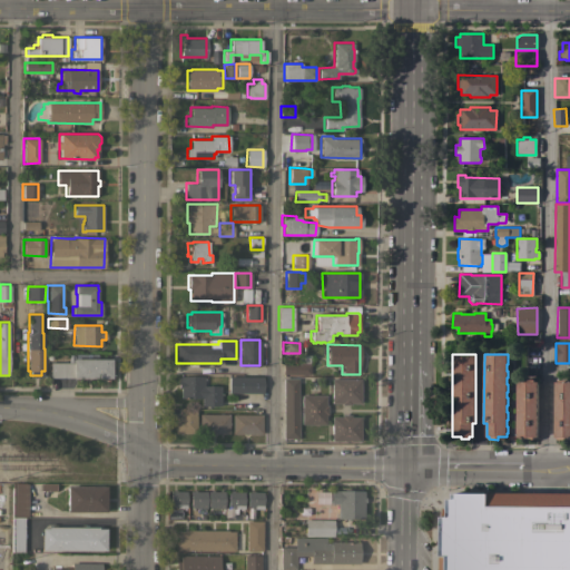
[(283,373),(283,364),(297,364),(298,355),(310,355),(310,374),(283,373)]
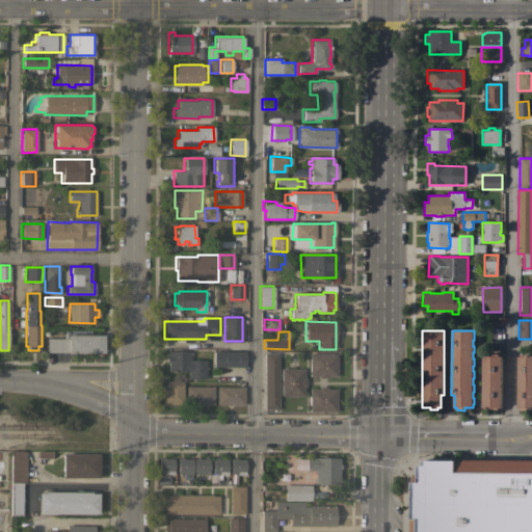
[(103,335),(103,353),(68,352),(47,352),(47,338),(68,338),(68,335),(103,335)]
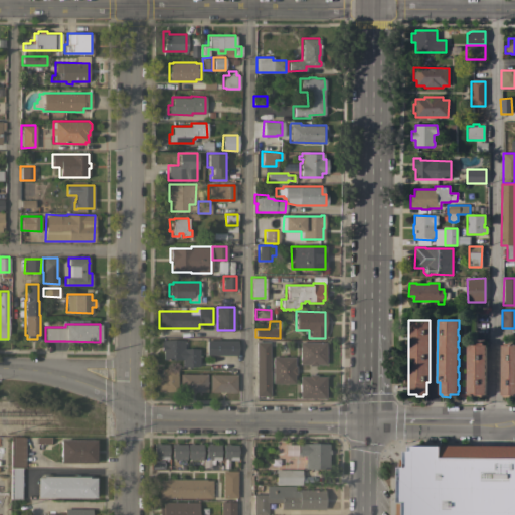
[(199,366),(182,366),(182,359),(163,359),(163,350),(161,350),(161,339),(163,339),(163,340),(184,340),(184,348),(199,348),(199,366)]
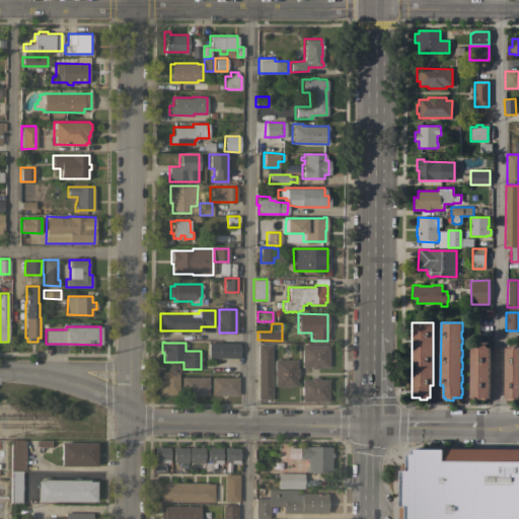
[(238,342),(238,357),(208,357),(208,342),(238,342)]
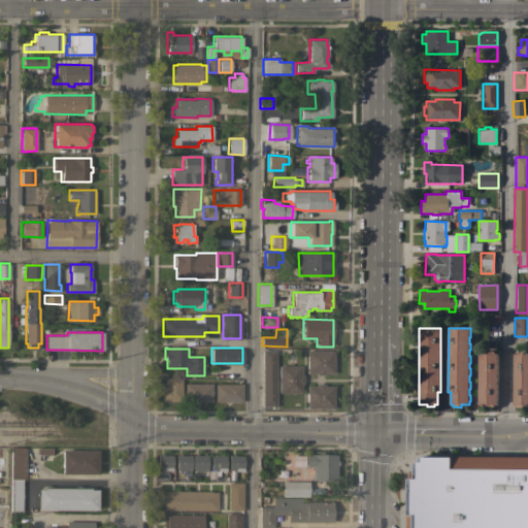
[(262,351),(275,351),(275,380),(276,380),(276,406),(262,406),(262,351)]
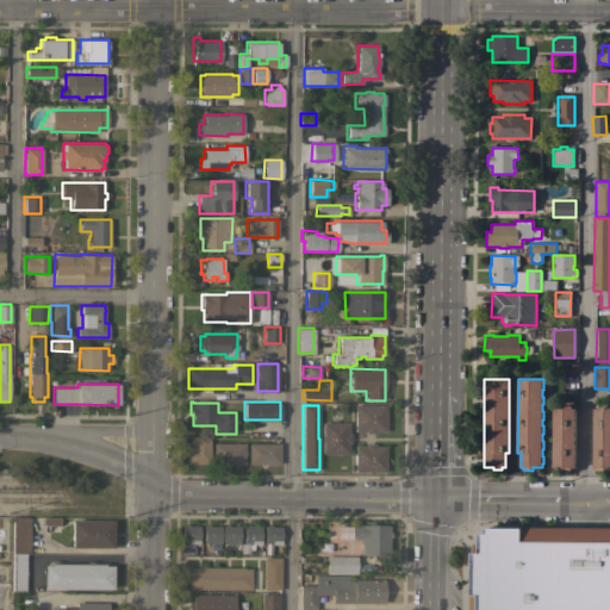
[(354,405),(385,405),(385,431),(374,431),(374,433),(365,433),(365,431),(354,431),(354,405)]
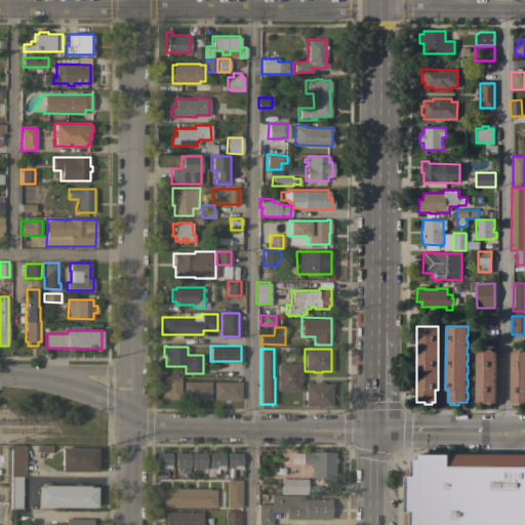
[(477,352),(485,352),(485,350),(492,350),(492,352),(495,352),(494,403),(492,402),(492,405),(484,405),(484,403),(476,403),(477,352)]
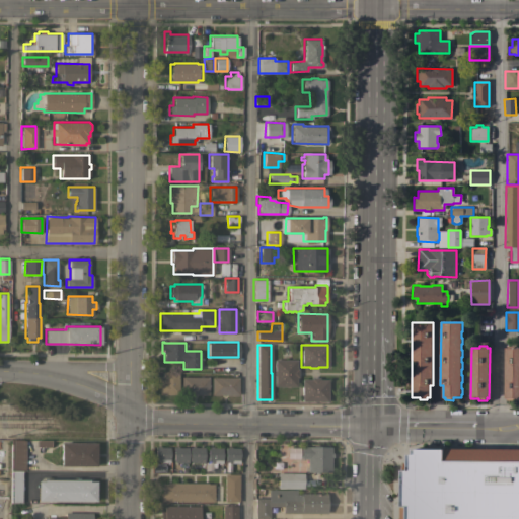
[(505,348),(508,348),(508,346),(516,346),(516,348),(518,348),(518,398),(516,398),(516,400),(508,400),(508,398),(505,398),(505,348)]
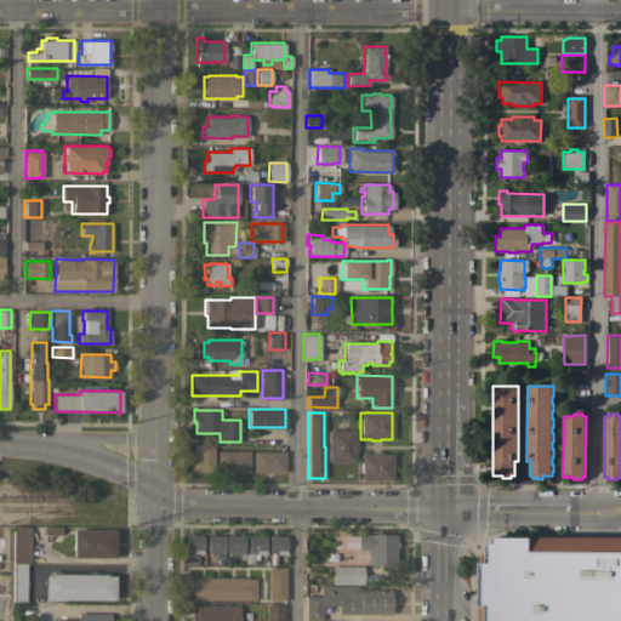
[(354,431),(354,442),(355,442),(355,451),(354,451),(354,462),(328,462),(328,429),(354,431)]
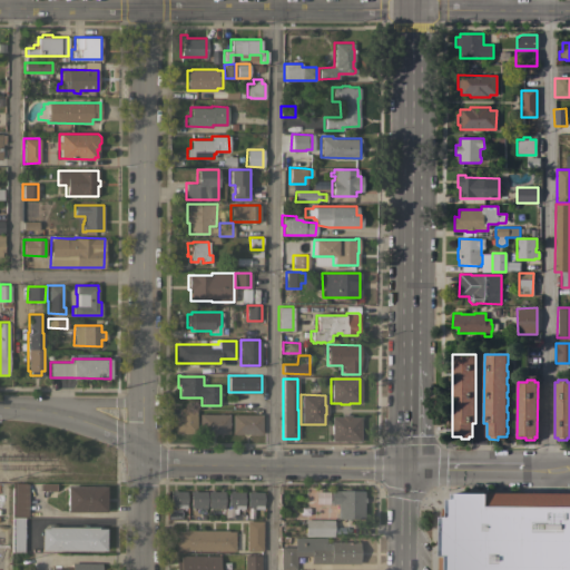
[(196,433),(175,433),(175,419),(178,419),(178,408),(196,408),(196,433)]
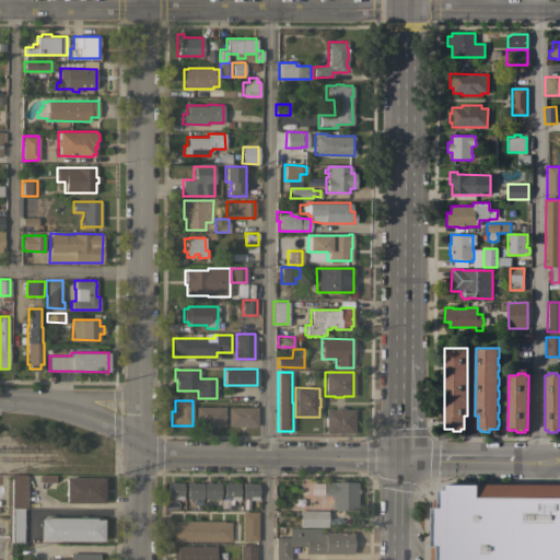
[(224,406),(224,426),(196,426),(196,406),(224,406)]
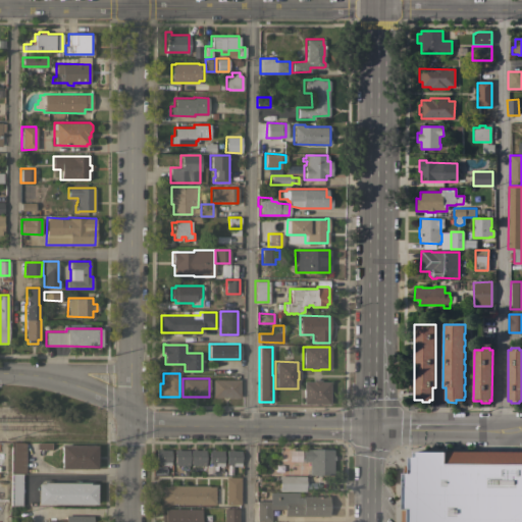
[(240,379),(240,397),(212,397),(212,379),(240,379)]
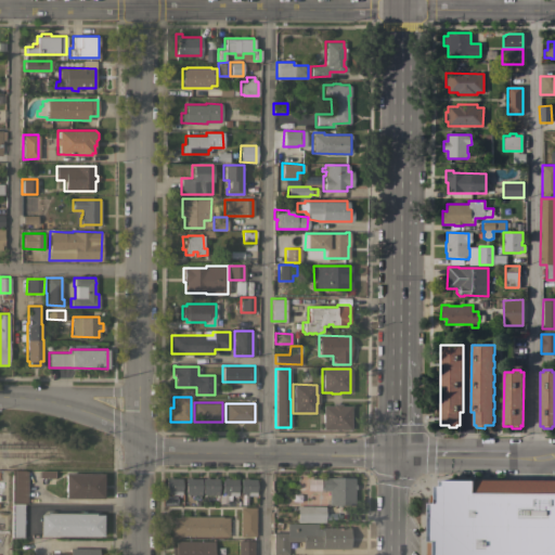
[(322,429),(322,405),(332,405),(332,403),(340,403),(340,405),(350,405),(350,429),(322,429)]
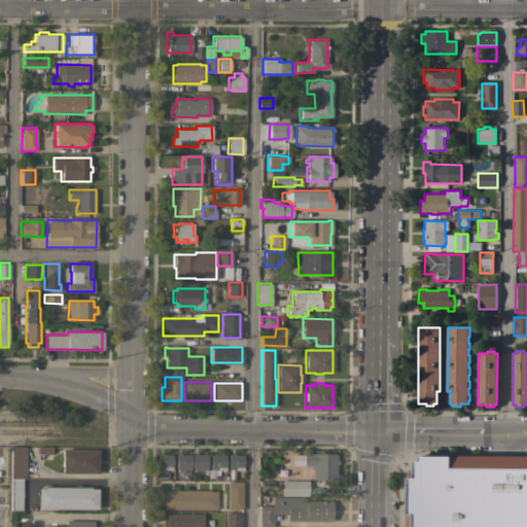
[(25,478),(22,478),(22,510),(10,510),(10,447),(25,447),(25,478)]
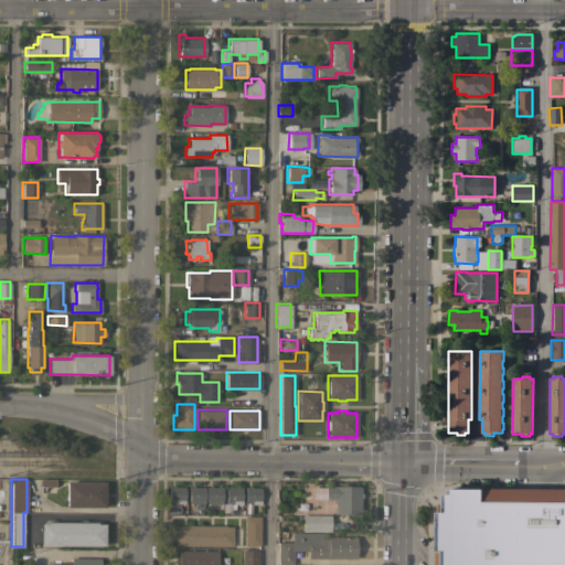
[(104,482),(104,507),(65,507),(65,481),(104,482)]
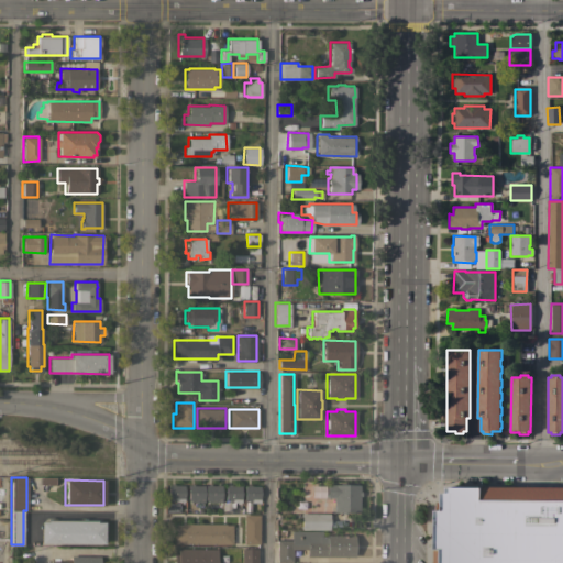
[(184,501),(175,501),(175,500),(172,500),(172,499),(167,499),(168,485),(170,485),(170,484),(174,484),(174,485),(184,485),(184,501)]
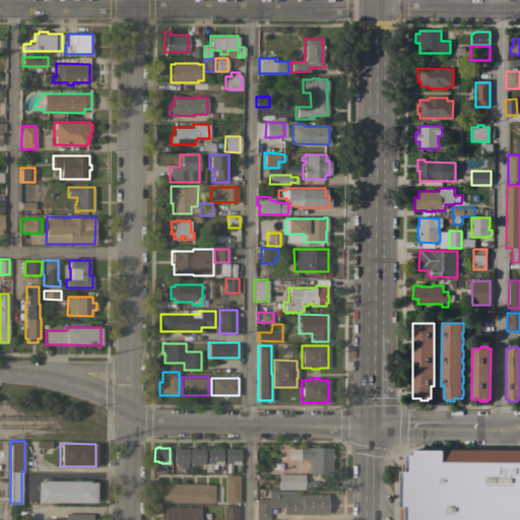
[(188,463),(175,463),(175,462),(173,462),(173,448),(176,448),(176,447),(179,447),(179,448),(188,448),(188,463)]
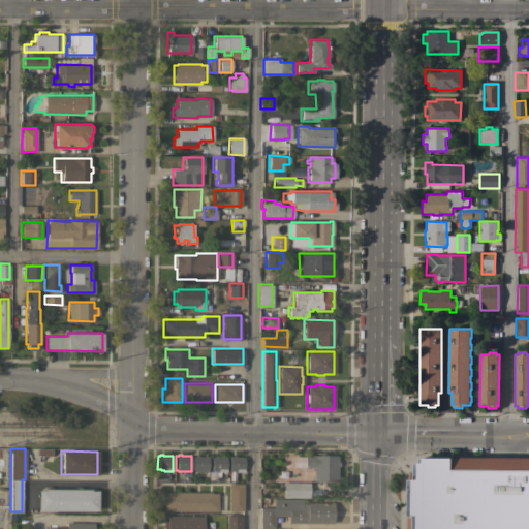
[(192,456),(194,456),(194,455),(197,455),(197,456),(208,456),(208,471),(193,471),(193,469),(192,469),(192,456)]
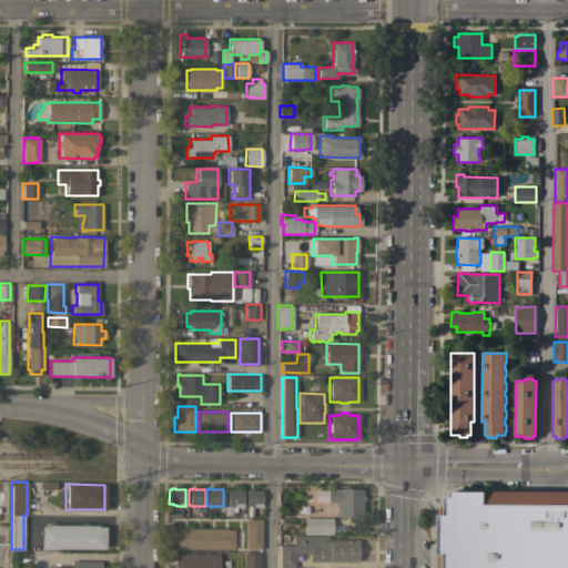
[(226,489),(229,489),(229,488),(232,488),(232,489),(243,489),(243,506),(233,506),(234,505),(226,504),(226,489)]
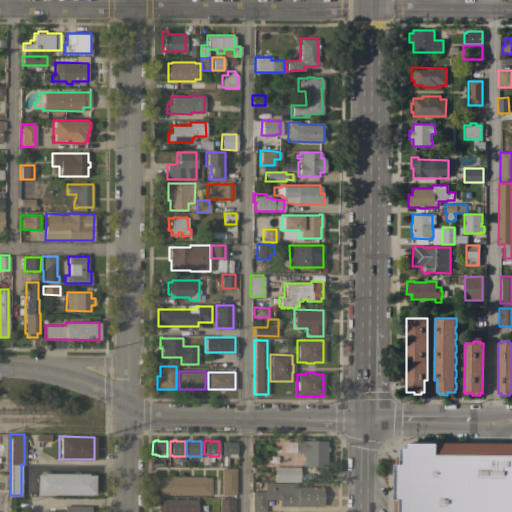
[(326,441),(326,446),(328,446),(328,451),(326,451),(326,466),(302,465),(302,452),(296,452),(297,440),(326,441)]
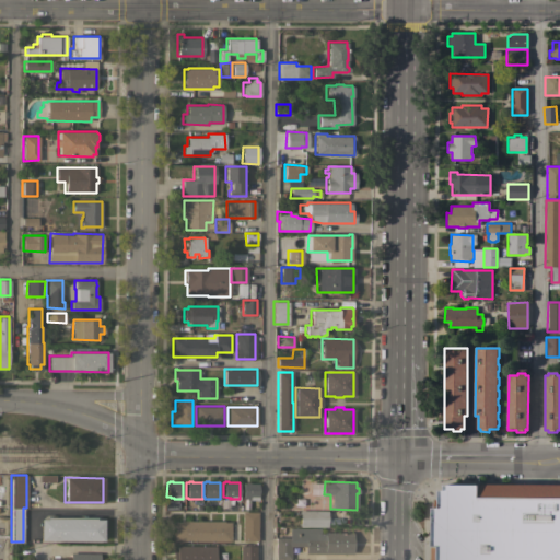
[(242,482),(245,482),(249,482),(258,482),(258,500),(249,500),(249,499),(245,499),(245,498),(242,498),(242,482)]
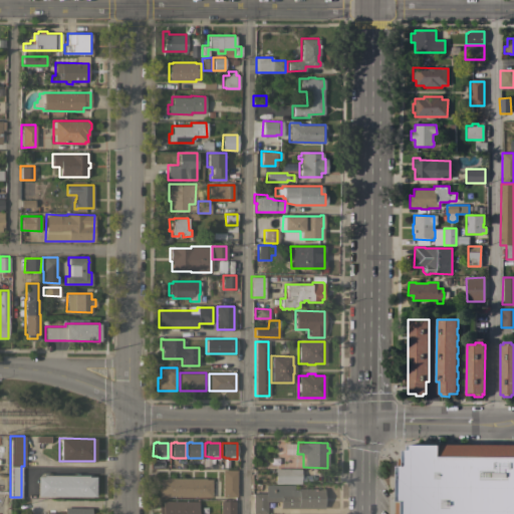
[(403,513),(404,501),(398,501),(398,466),(404,466),(404,450),(409,450),(409,445),(440,446),(440,457),(513,457),(513,513),(403,513)]
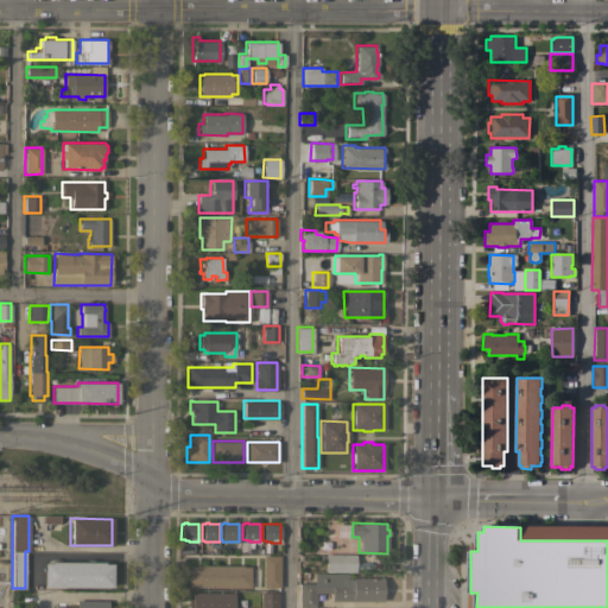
[(279,588),(261,587),(263,555),(279,556),(279,588)]
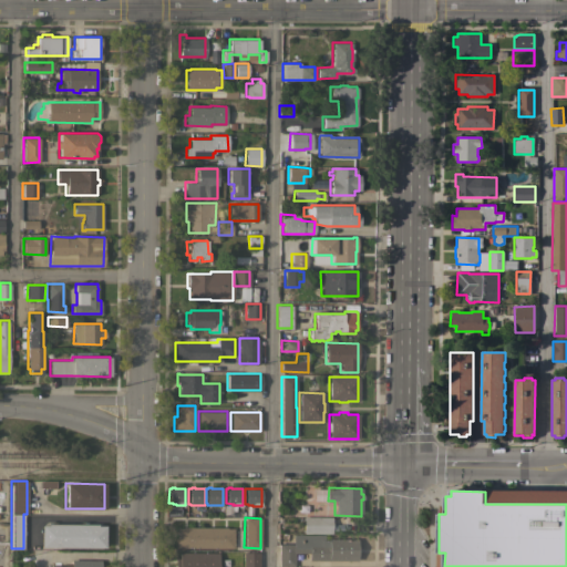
[(331,517),(331,533),(302,533),(302,517),(331,517)]
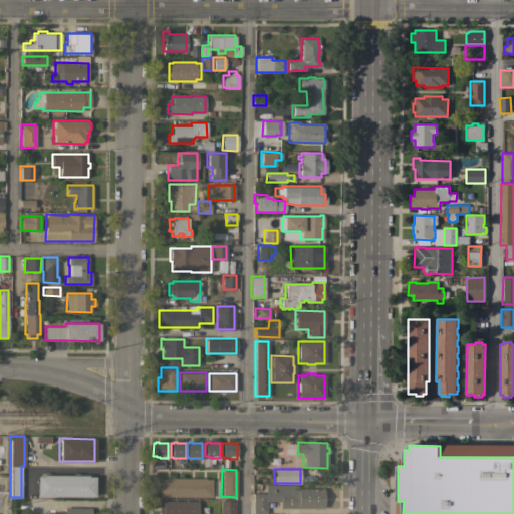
[(36,496),(36,476),(42,476),(42,475),(87,475),(87,477),(94,477),(94,496),(36,496)]
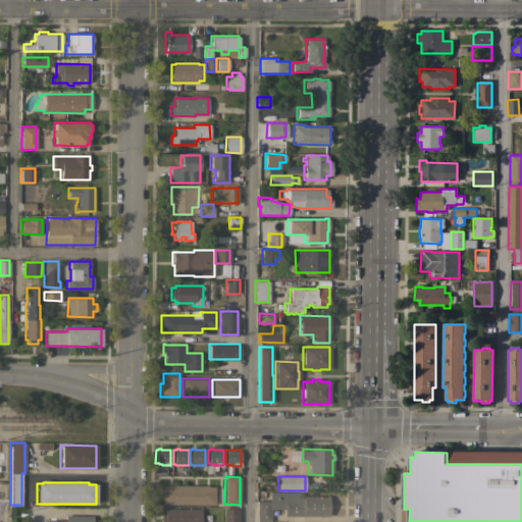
[(162,504),(162,486),(168,486),(168,485),(208,485),(208,486),(215,486),(214,505),(162,504)]
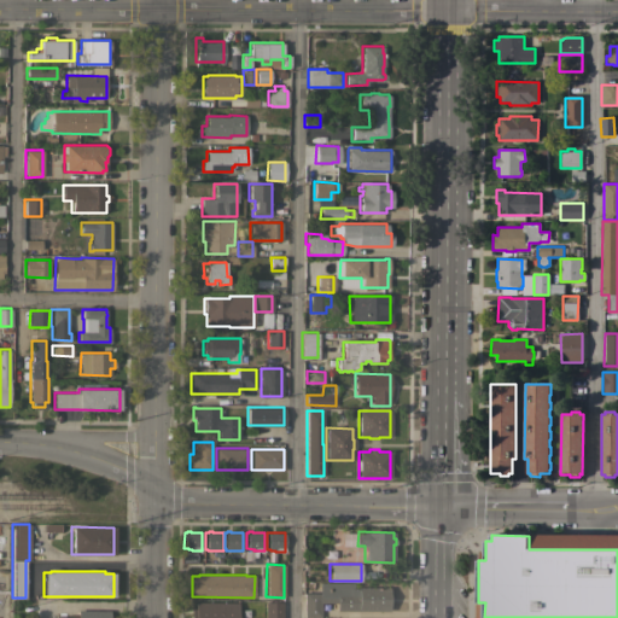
[(353,583),(353,588),(357,588),(357,587),(389,587),(389,611),(361,611),(361,617),(347,617),(347,611),(337,611),(337,602),(321,602),(320,617),(303,617),(303,593),(319,593),(319,582),(353,583)]
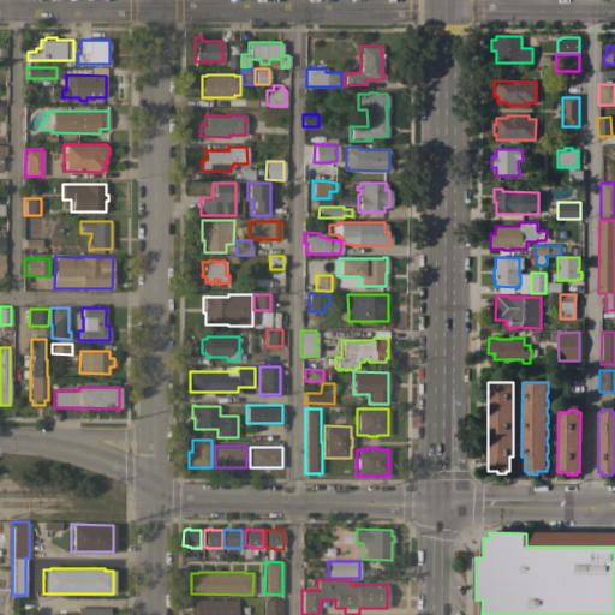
[(280,614),(262,614),(263,598),(280,598),(280,614)]
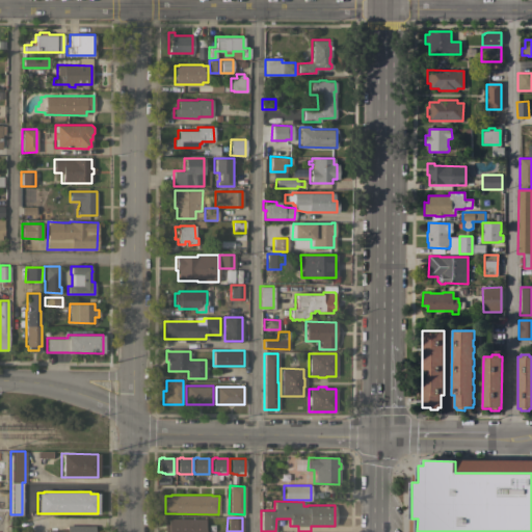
[(163,531),(163,524),(167,524),(167,519),(205,519),(204,530),(206,530),(206,531),(163,531)]
